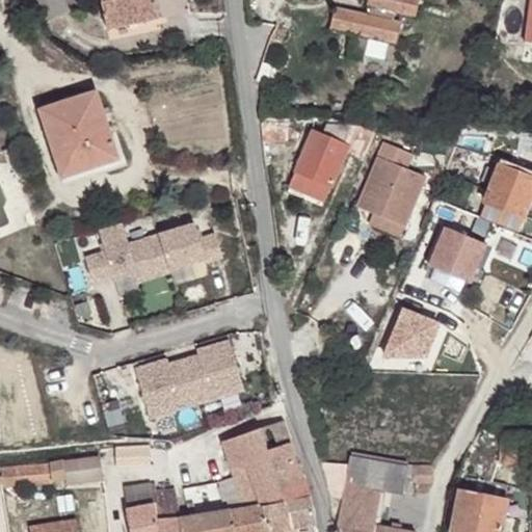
[(100,0),(107,30),(159,19),(155,0),(100,0)]
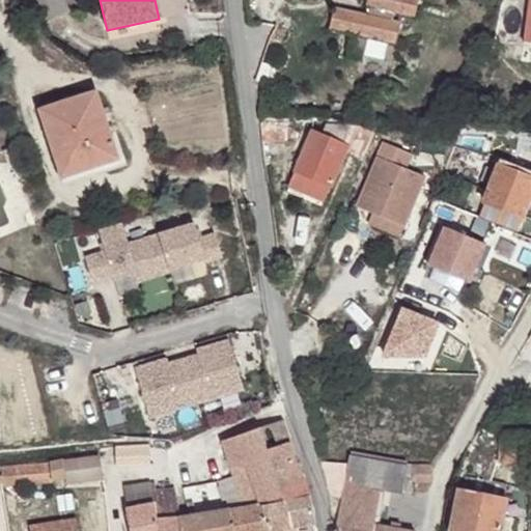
[(393,12),(414,18),(418,0),(368,0),(367,6),(369,7),(367,17),(335,8),(330,28),(355,34),(348,58),(362,61),(363,56),(383,60),(387,43),(394,44),(399,24),(391,22),(393,12)]
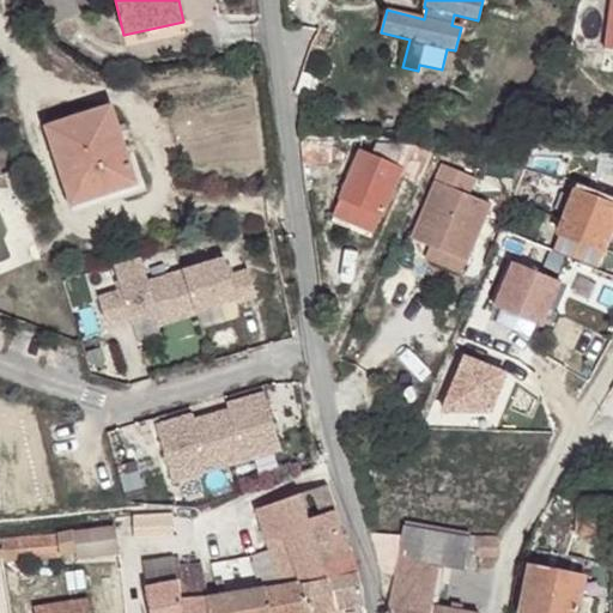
[(61,177),(68,198),(105,186),(108,194),(138,184),(111,104),(46,127),(61,177)]
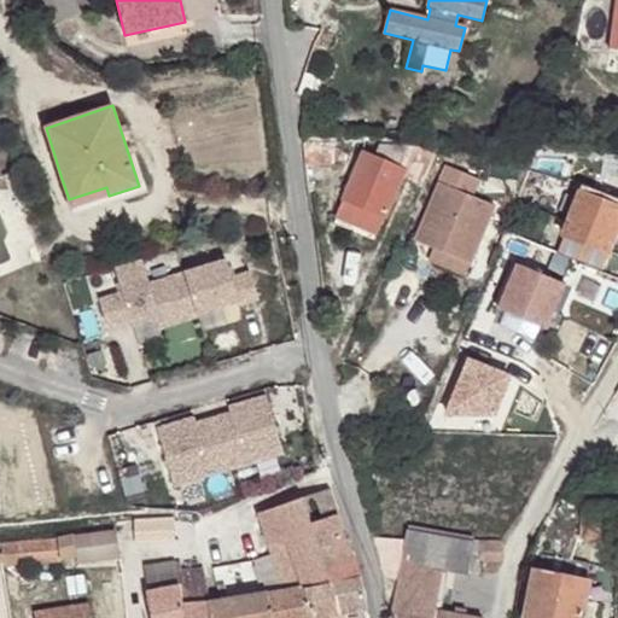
[(385,219),(403,174),(421,182),(436,149),(409,147),(379,147),(375,158),(363,152),(334,219),(353,227),(361,208),(385,219)]
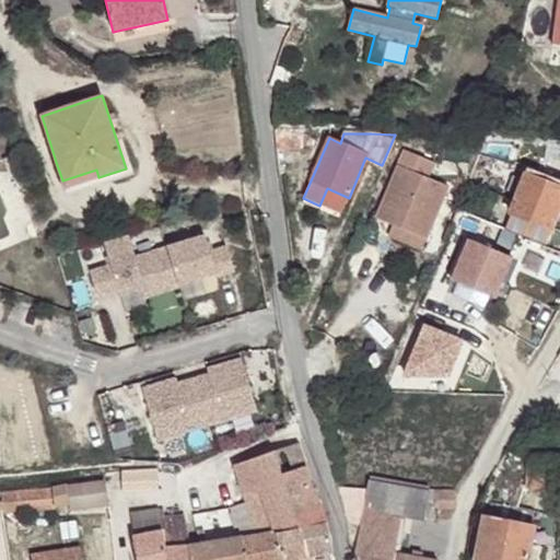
[(395,228),(426,240),(447,187),(427,178),(433,163),(403,151),(375,219),(395,228)]
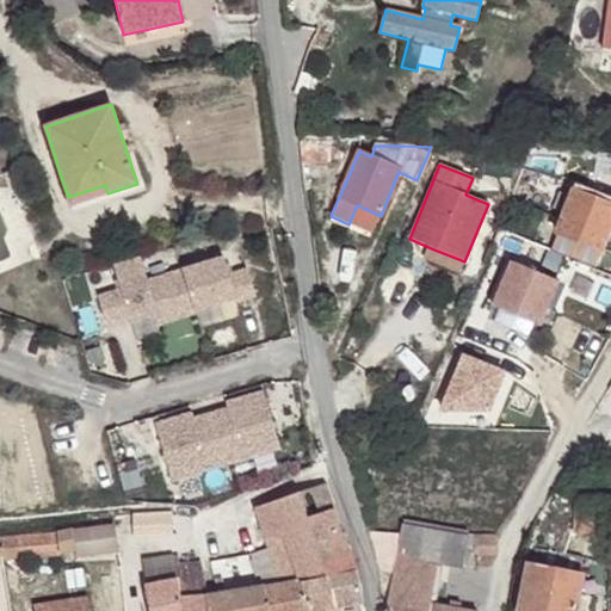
[(105,185),(68,197),(74,214),(140,192),(137,184),(107,193),(105,185)]
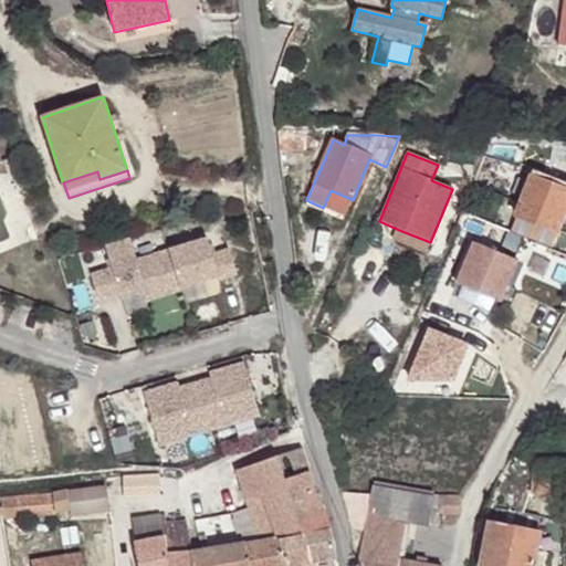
[(557,233),(565,209),(565,189),(531,176),(514,217),(557,233)]
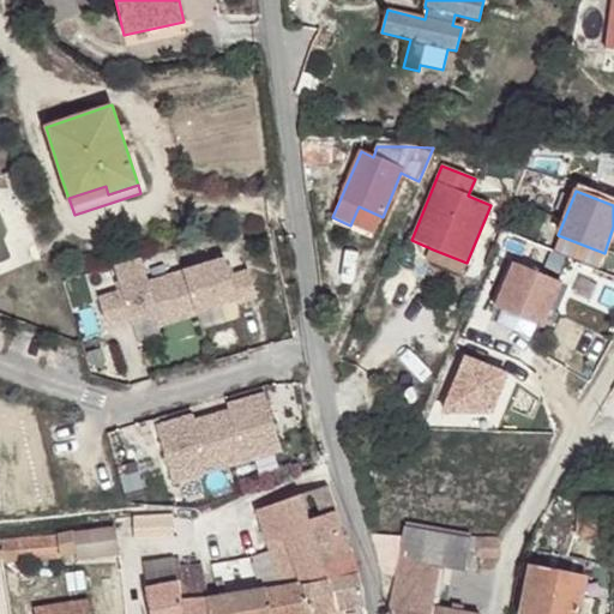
[(374,235),(383,217),(359,206),(350,226),(374,235)]
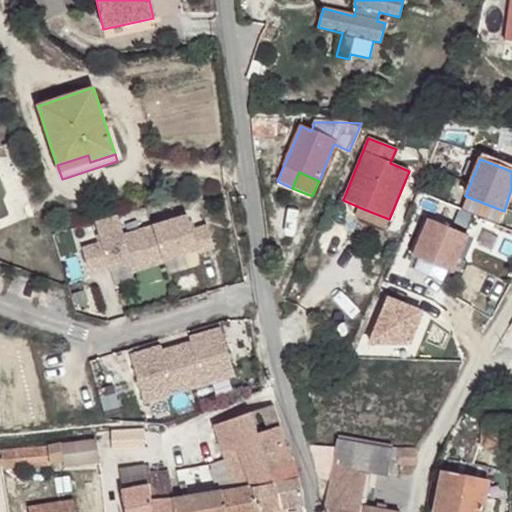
[(498,225),(504,211),(465,196),(460,210),(498,225)]
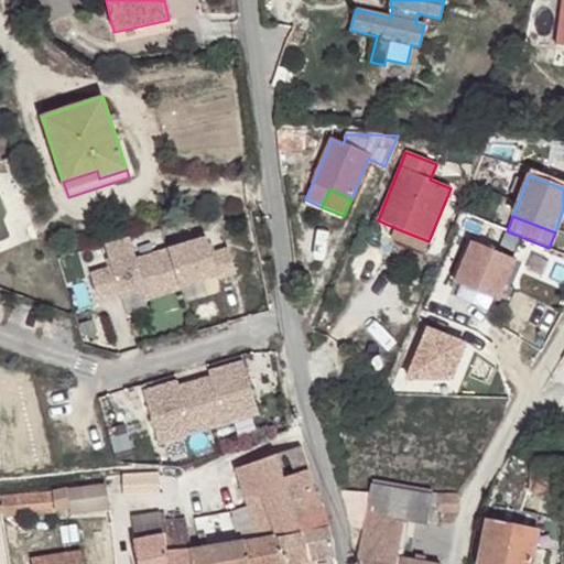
[(424,252),(429,241),(398,229),(394,239),(424,252)]
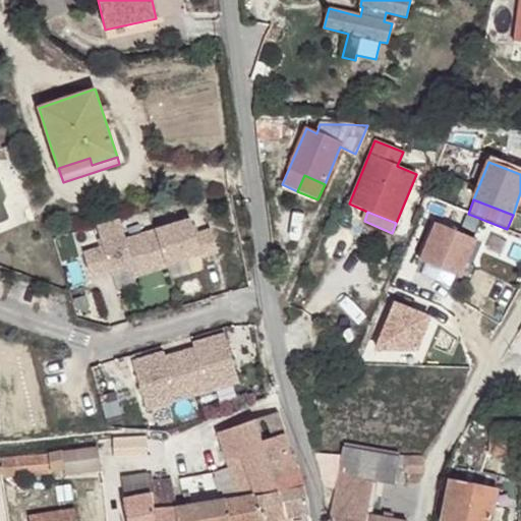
[(120,218),(97,225),(103,245),(110,270),(111,274),(131,269),(133,277),(166,268),(166,266),(199,255),(200,255),(194,234),(190,220),(125,239),(120,218)]
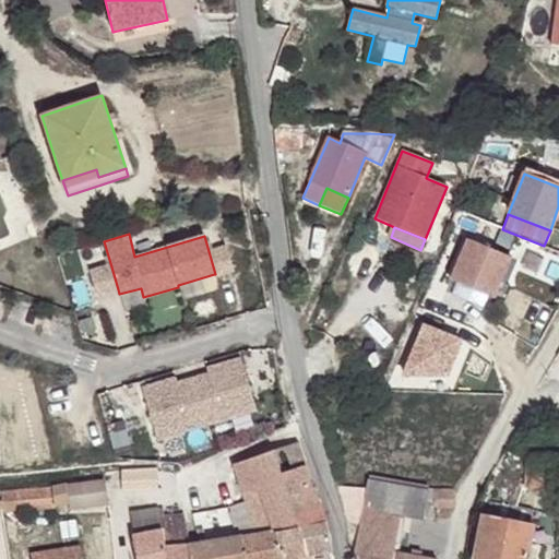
[(495,298),(511,258),(467,240),(451,281),(495,298)]
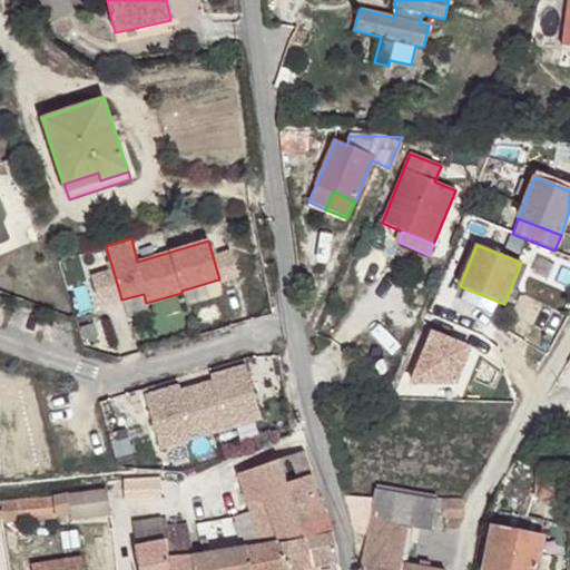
[(231,252),(213,256),(219,279),(218,279),(220,284),(238,279),(231,252)]
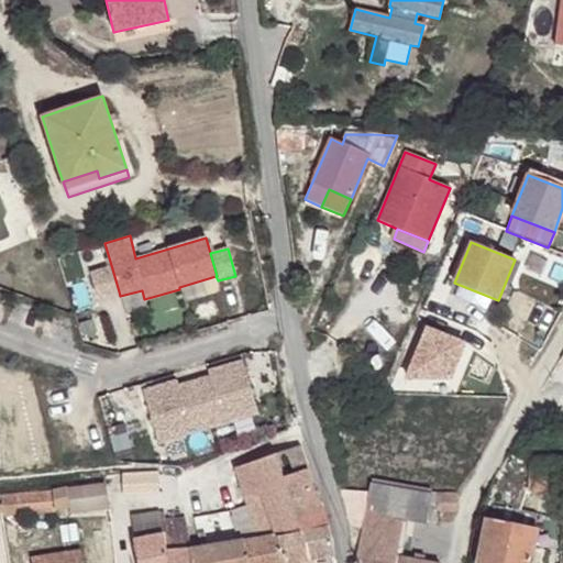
[(119,291),(111,265),(90,272),(98,298),(119,291)]
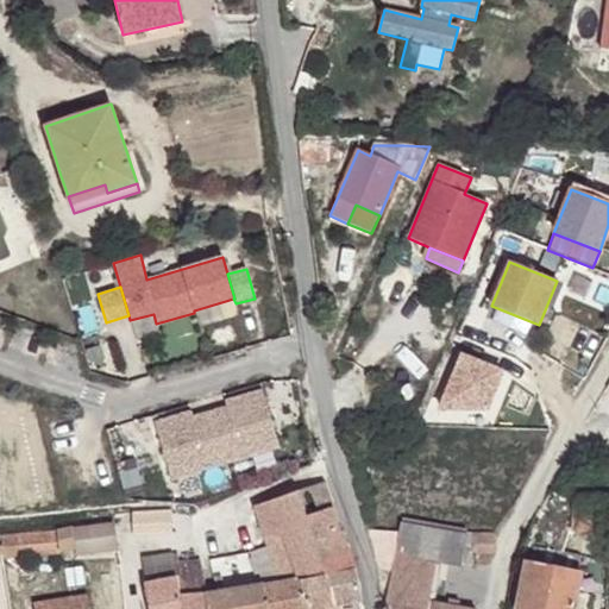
[(190,413),(155,424),(173,479),(280,447),(262,391),(226,401),(228,408),(193,418),(190,413)]
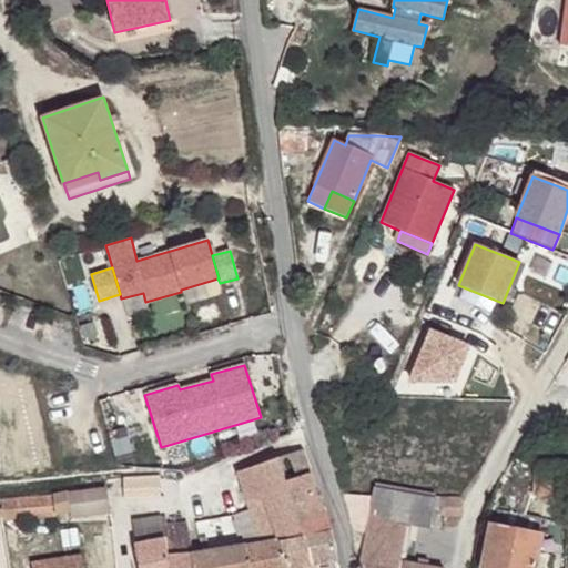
[(279,459),(286,482),(311,473),(303,449),(277,458),(279,459)]
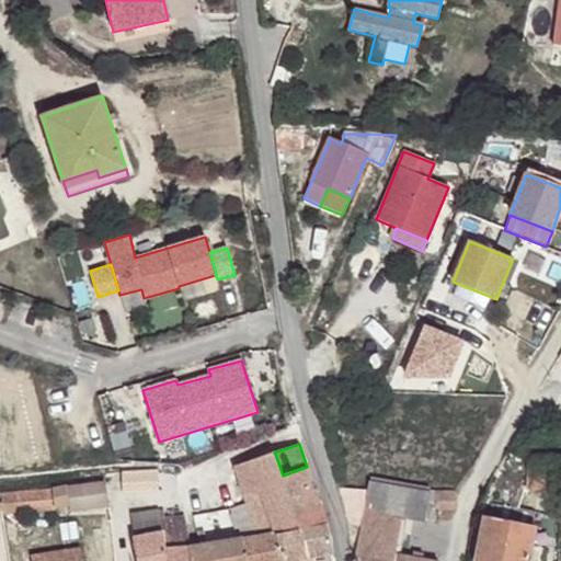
[(240,487),(241,487),(256,482),(283,476),(275,454),(235,467),(240,487)]
